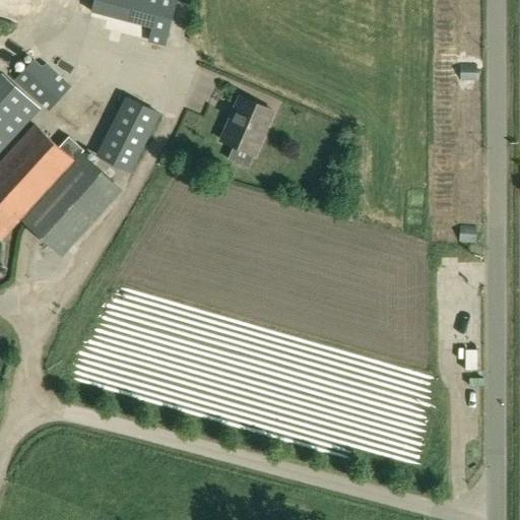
[(94,0),(91,14),(150,29),(147,41),(165,45),(176,0),(94,0)]
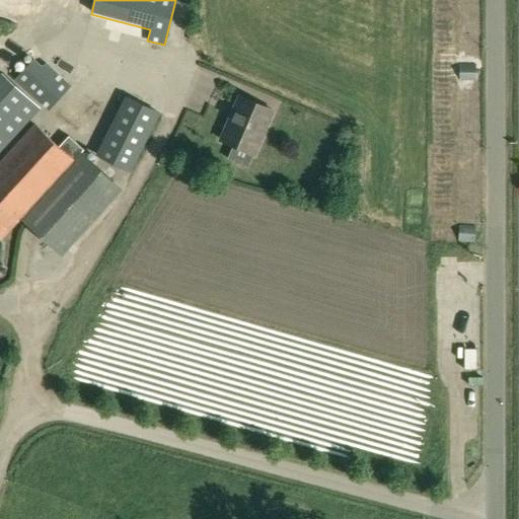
[(38,56),(16,80),(50,110),(72,86),(38,56)]
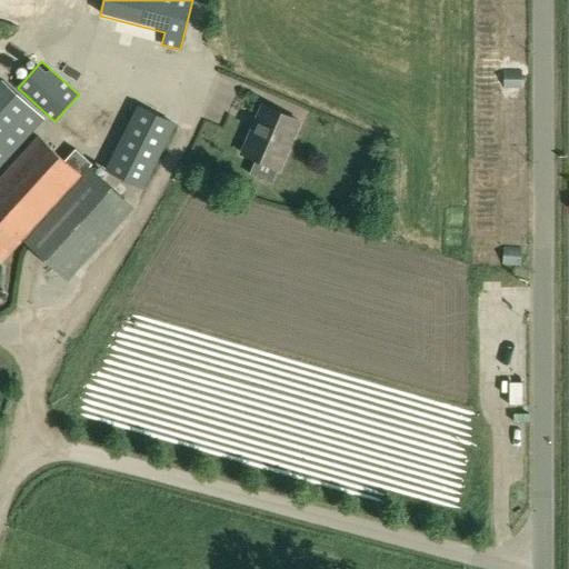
[(522,70),(503,70),(503,89),(522,89),(522,70)]
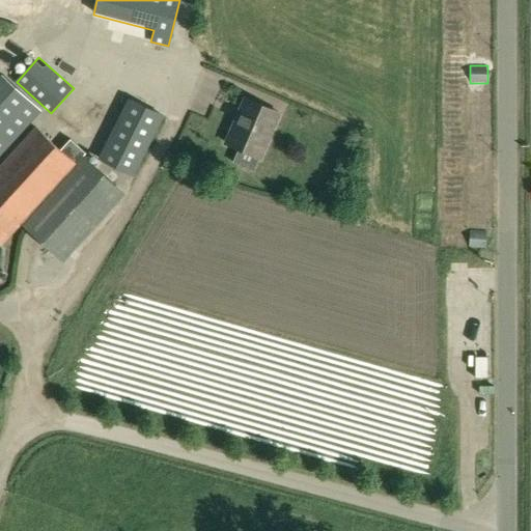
[(101,159),(134,175),(164,115),(130,99),(101,159)]
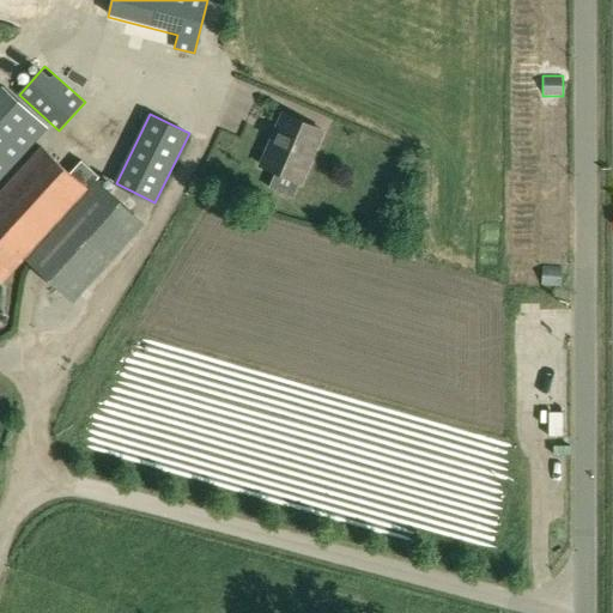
[(263,167),(301,182),(322,129),(284,114),(263,167)]
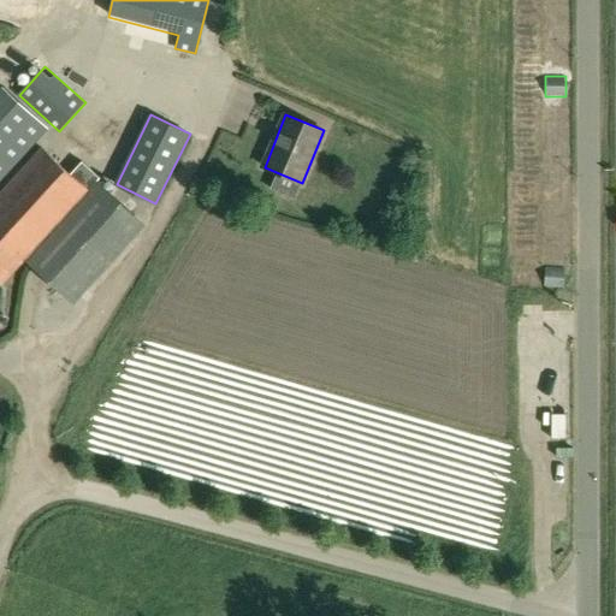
[(67,171),(42,148),(0,193),(0,280),(3,284),(25,259),(73,302),(146,225),(95,178),(98,176),(80,159),(67,171)]
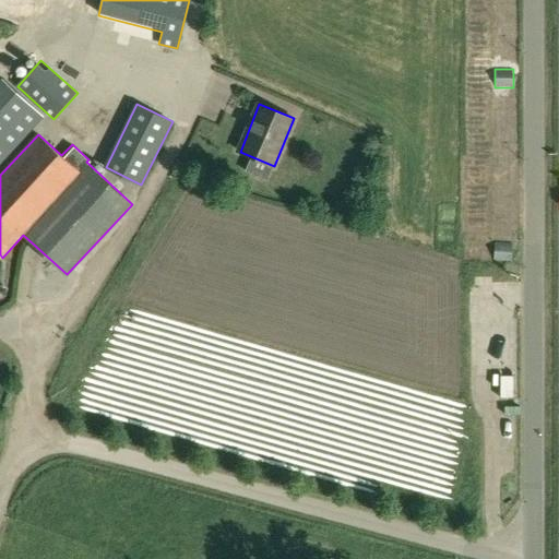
[(512,244),(495,244),(494,262),(512,262),(512,244)]
